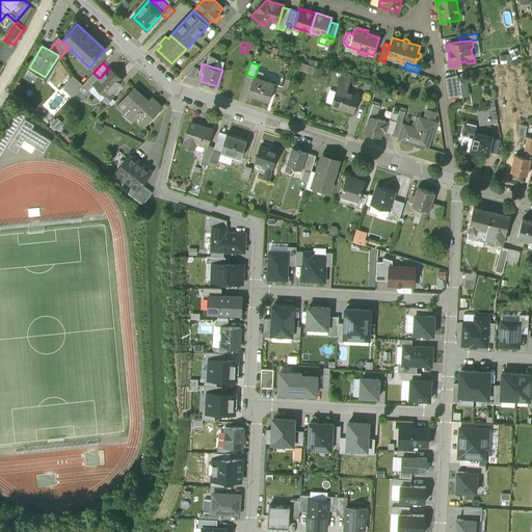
[(201,70),(193,67),(186,76),(195,78),(197,71),(200,72),(201,70)]
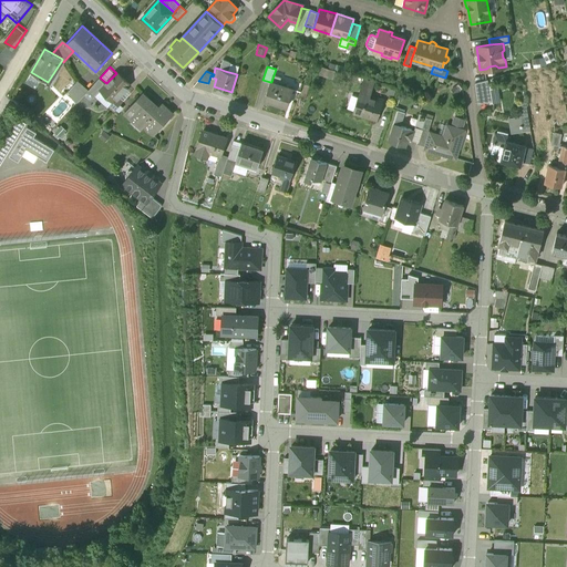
[(106,83),(101,90),(113,101),(117,96),(119,98),(130,85),(116,73),(106,83)]
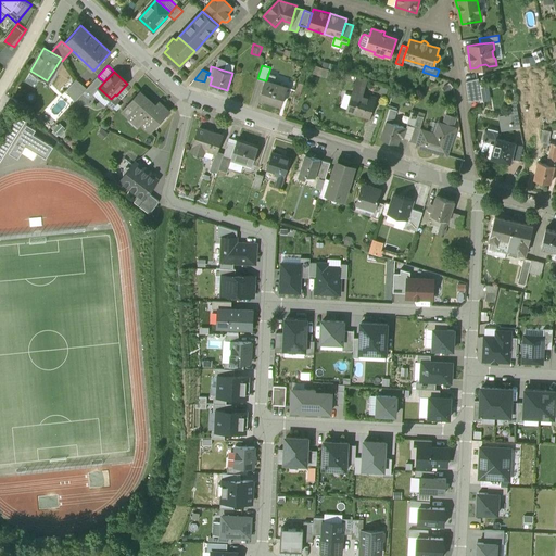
[(276,76),(268,74),(266,80),(274,83),(276,76)]
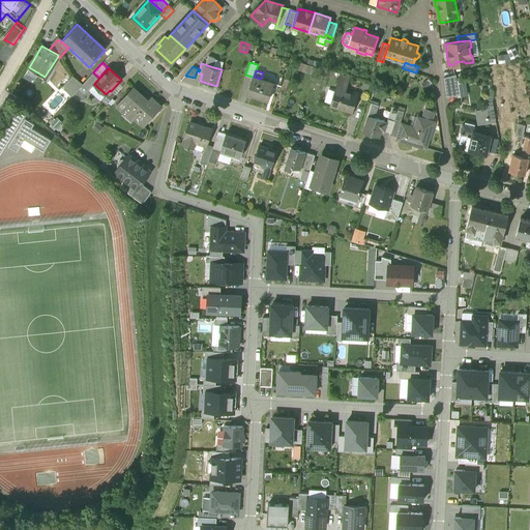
[(83,84),(89,90),(94,84),(99,78),(93,72),(83,84)]
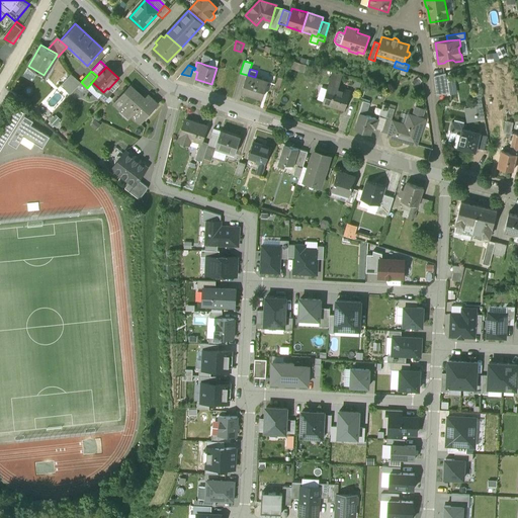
[(342,75),(333,72),(323,102),(344,109),(349,92),(337,88),(342,75)]
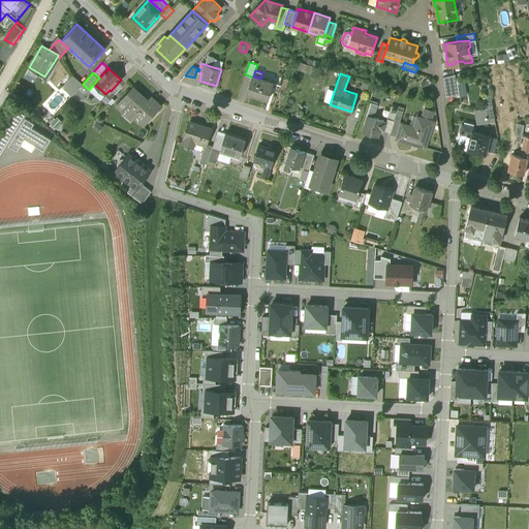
[(79,79),(73,74),(65,84),(69,88),(79,79)]
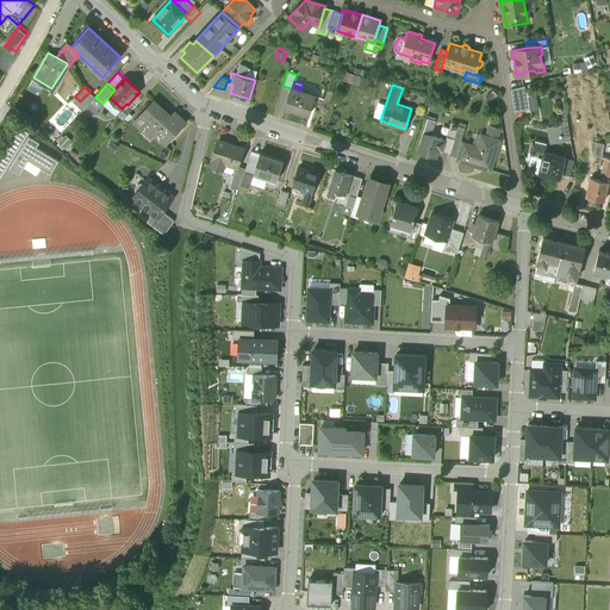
[(524,87),(511,89),(515,111),(528,109),(524,87)]
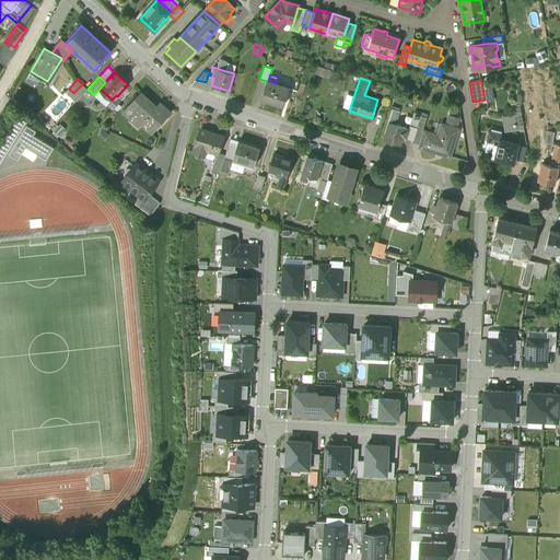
[(268,81),(267,81),(261,98),(283,106),(290,88),(276,83),(268,81)]
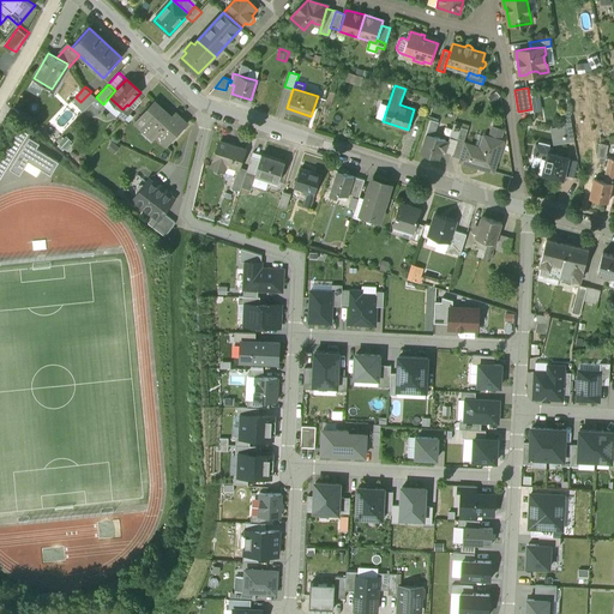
[(91,91),(80,102),(86,108),(96,97),(91,91)]
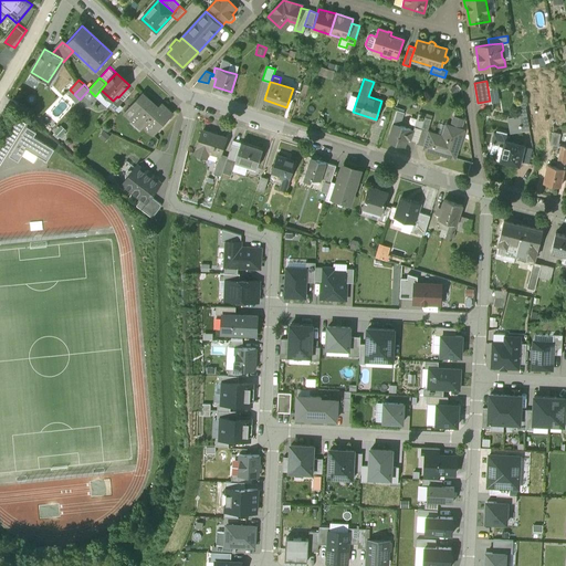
[(113,101),(101,90),(95,96),(107,107),(108,106),(113,101)]
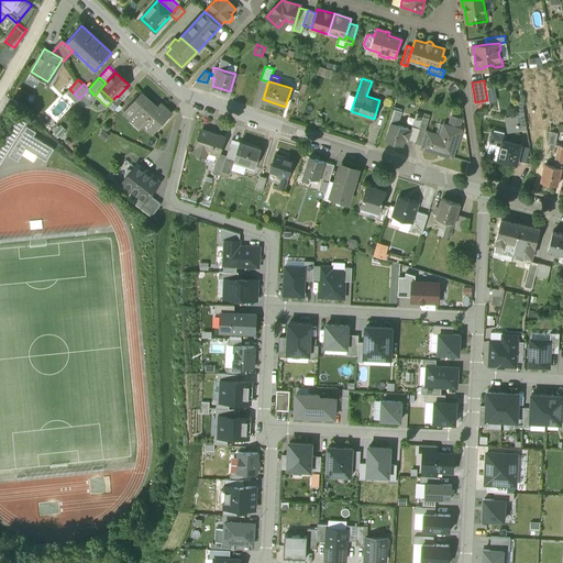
[(157,107),(142,92),(123,112),(132,120),(134,117),(153,133),(172,113),(161,103),(157,107)]
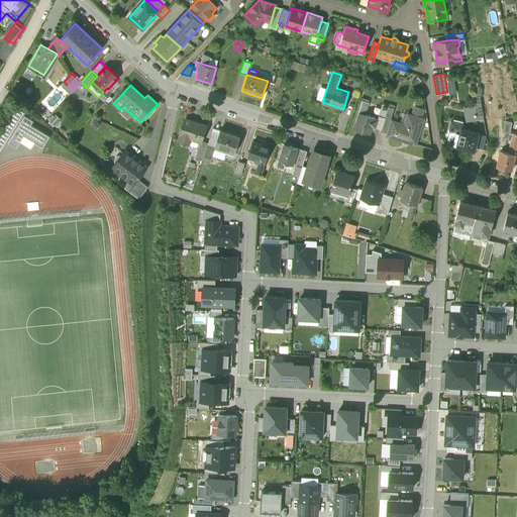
[(108,89),(107,88),(103,92),(99,97),(104,101),(112,93),(108,89)]
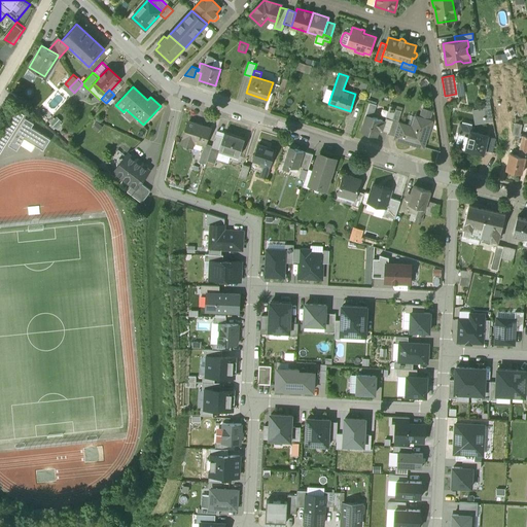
[(376,105),(370,103),(365,115),(372,117),(376,105)]
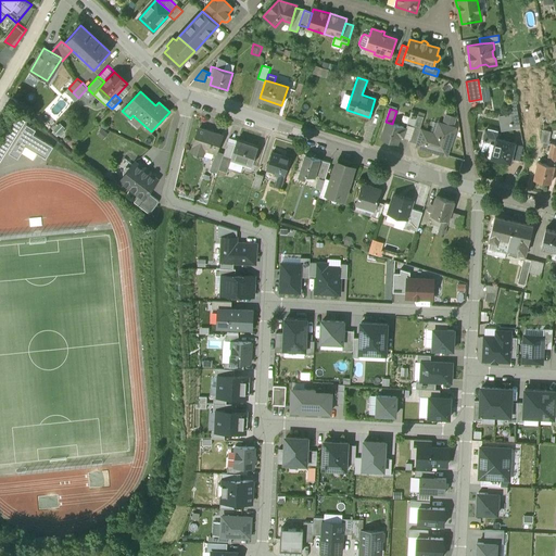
[(13,112),(0,134),(0,155),(24,118),(13,112)]
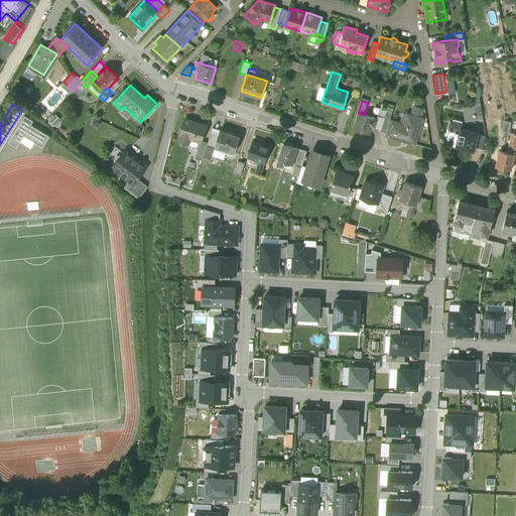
[(388,106),(382,104),(378,116),(384,118),(388,107),(388,106)]
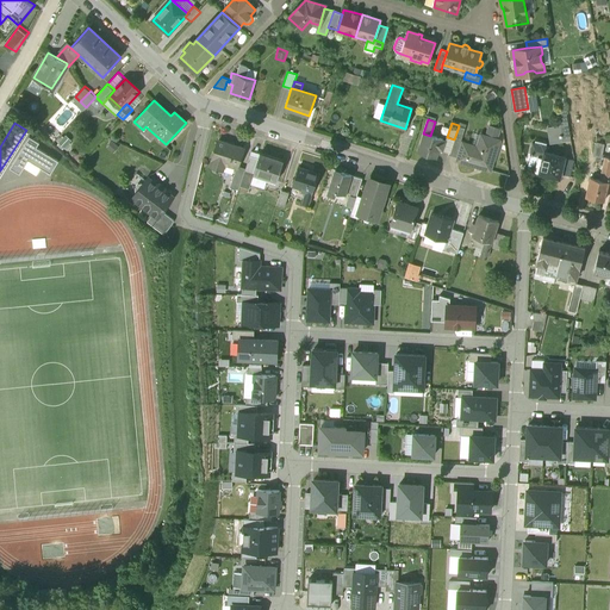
[(568,123),(560,124),(564,142),(571,141),(568,123)]
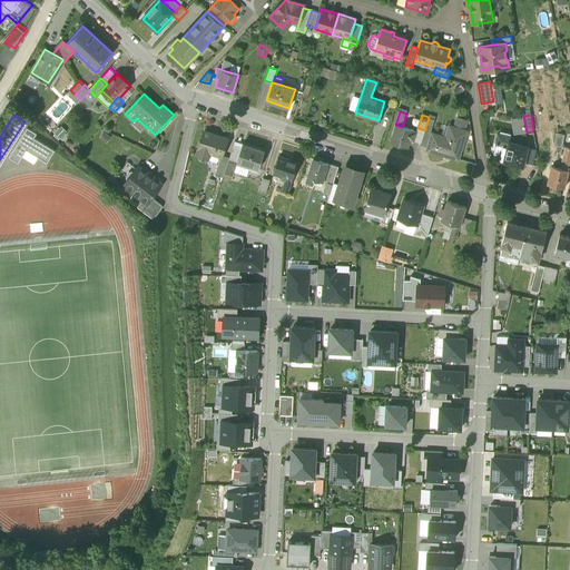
[(523,116),(512,118),(514,135),(527,133),(523,116)]
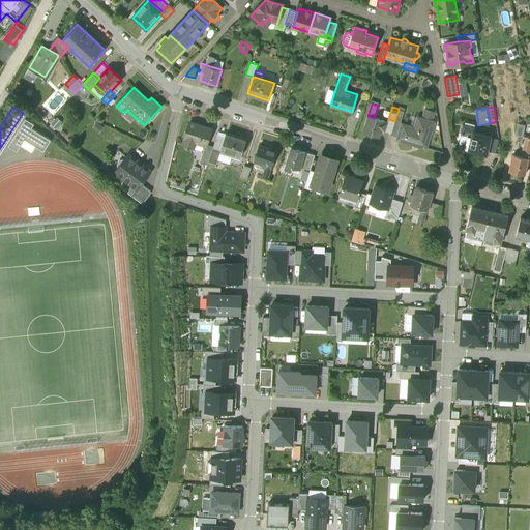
[(404,111),(399,110),(394,121),(401,122),(404,111)]
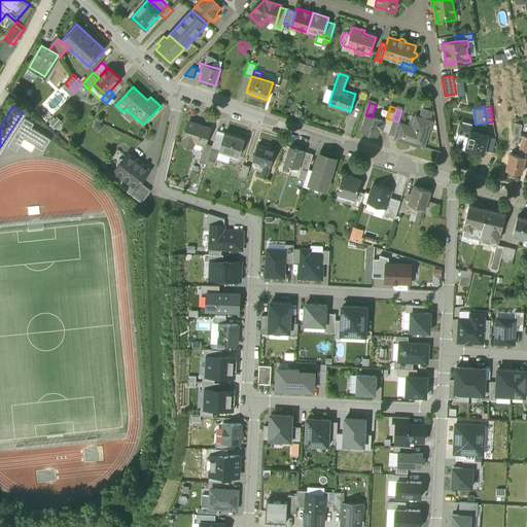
[(431,111),(423,109),(421,117),(429,120),(431,111)]
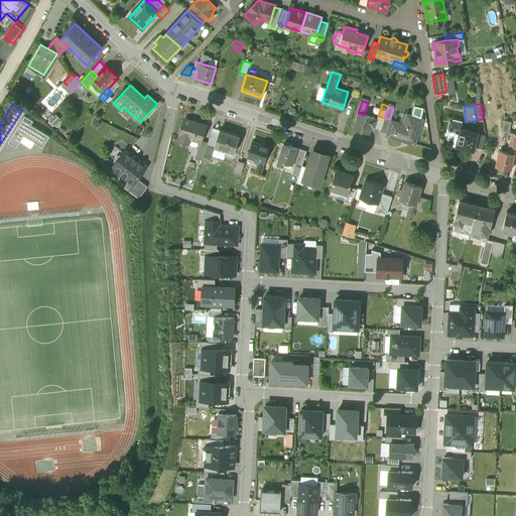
[(364,115),(358,113),(358,114),(354,129),(369,134),(372,127),(375,128),(377,120),(374,119),(375,118),(364,115)]
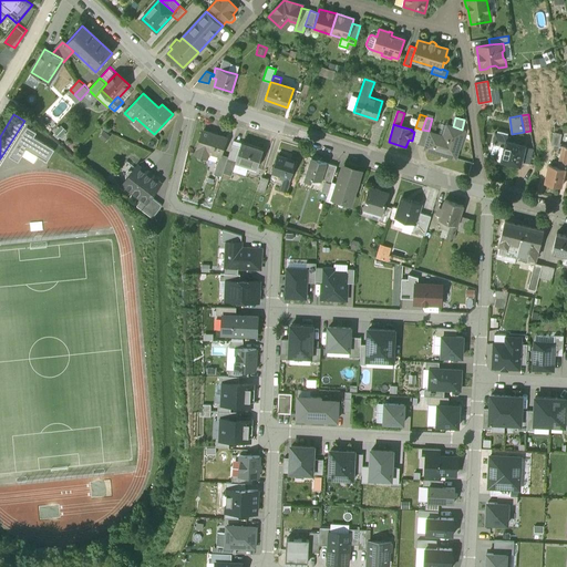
[(37,132),(28,126),(9,155),(19,162),(27,148),(47,162),(54,150),(34,136),(37,132)]
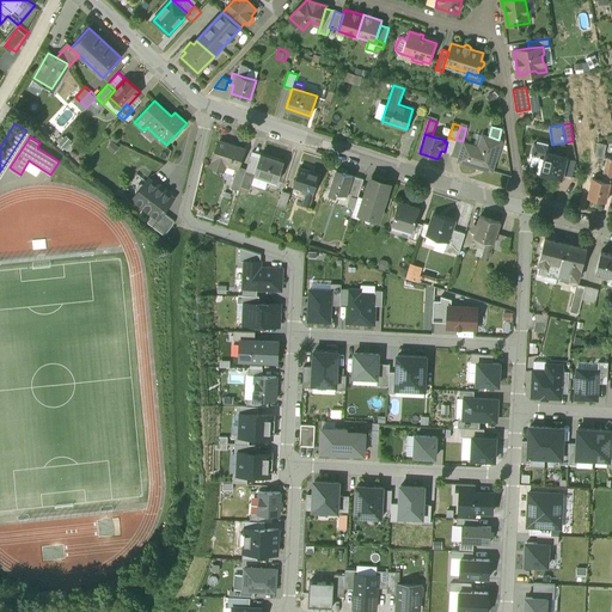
[(465,142),(459,158),(459,160),(491,171),(502,141),(499,140),(489,136),(484,148),(465,142)]
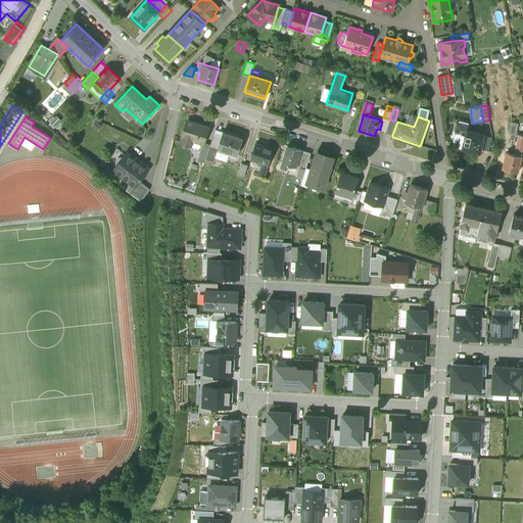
[(395,121),(389,120),(384,133),(392,135),(397,122),(395,121)]
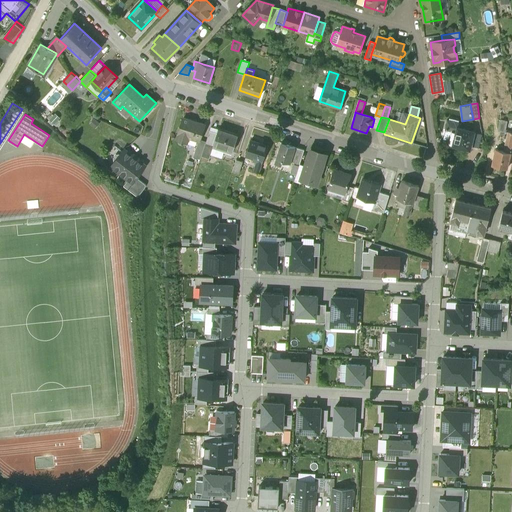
[(205,124),(184,118),(177,139),(188,142),(189,137),(200,140),(205,124)]
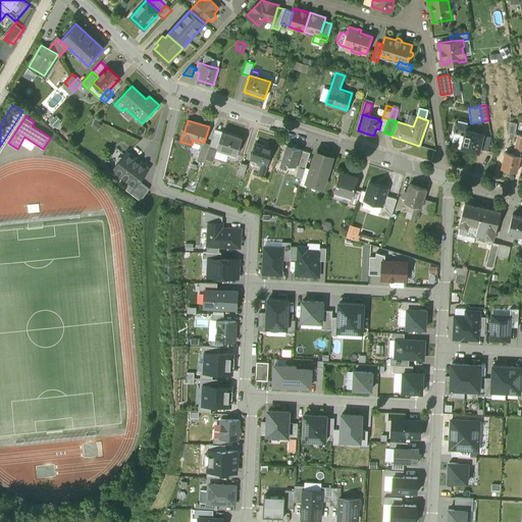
[(469,125),(456,122),(454,132),(460,134),(465,135),(466,129),(468,129),(469,125)]
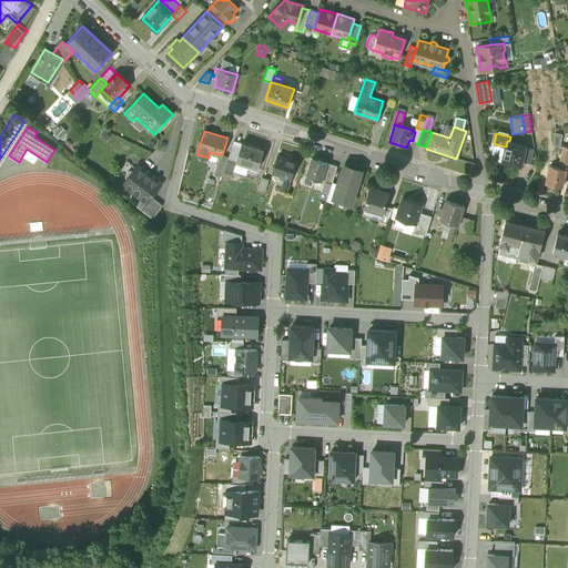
[(563,134),(555,133),(553,144),(559,146),(563,134)]
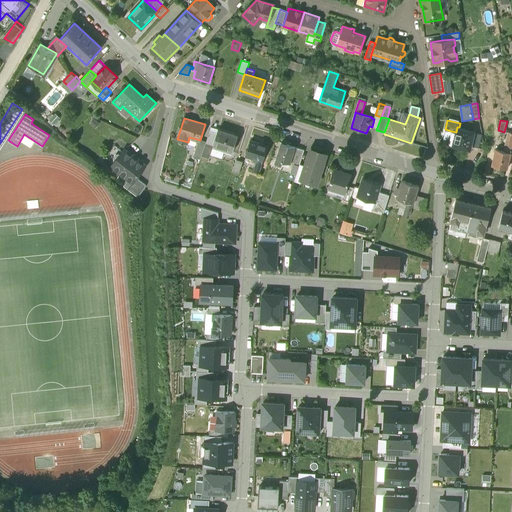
[(459,127),(457,127),(456,132),(451,131),(448,144),(453,145),(452,145),(469,149),(474,131),(459,127)]
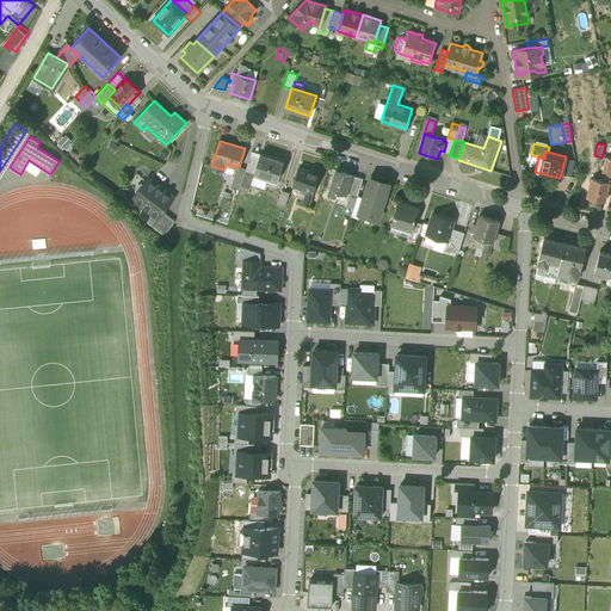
[(284,161),(261,154),(260,158),(257,172),(255,174),(278,181),(284,161)]
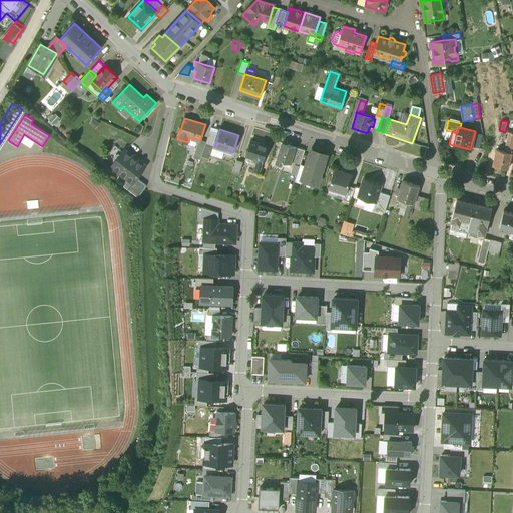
[(207,141),(215,144),(218,132),(211,130),(207,141)]
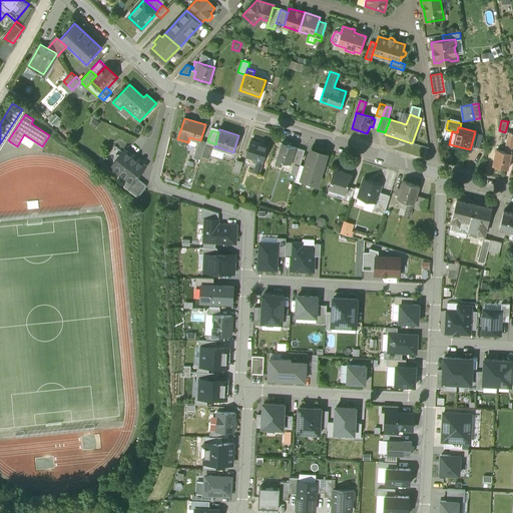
[(512,132),(509,132),(504,151),(512,153),(512,146),(512,132)]
